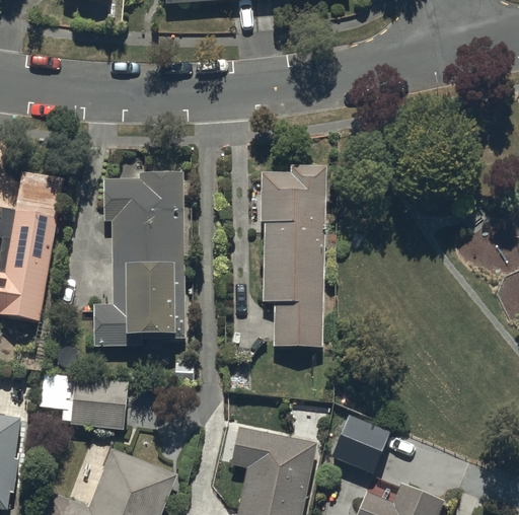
[(321,346),(325,166),(290,165),(290,171),(261,171),(260,221),(264,221),(262,301),(274,301),(273,345),(321,346)]
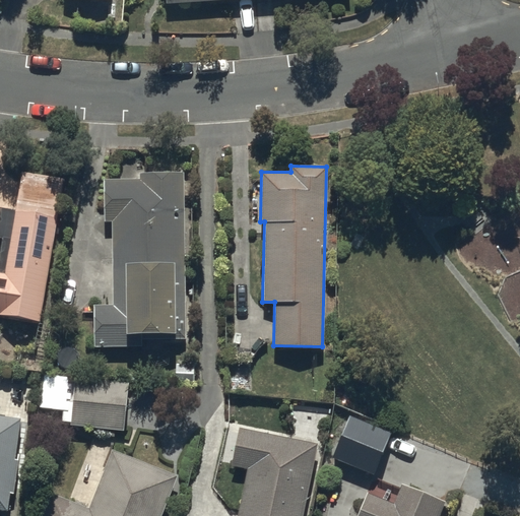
[(65,176),(22,169),(16,207),(0,204),(0,236),(3,237),(0,255),(0,314),(40,321),(65,176)]
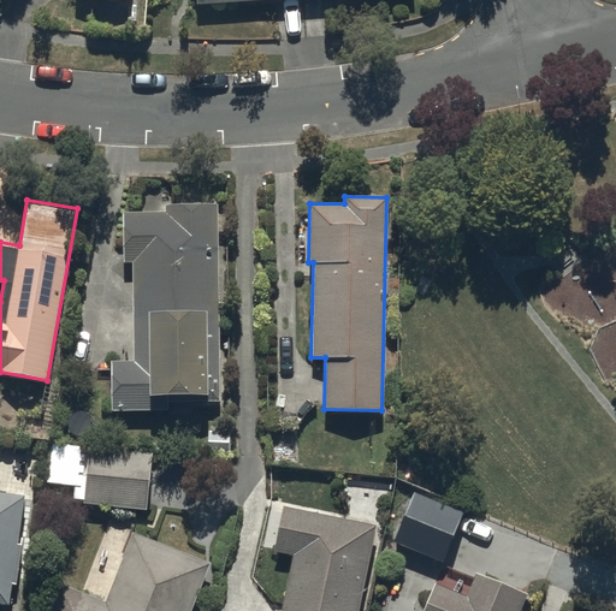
[(164,211),(122,212),(123,261),(131,260),(132,360),(110,360),(111,409),(146,409),(146,399),(218,398),(215,203),(164,205),(164,211)]
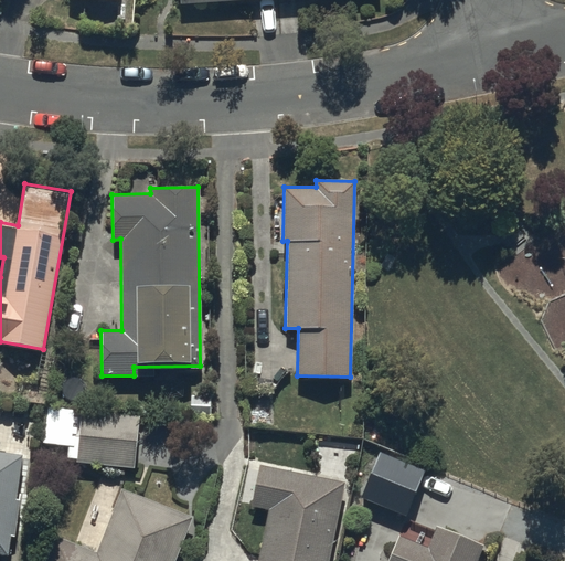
[(137,415),(72,410),(67,462),(132,467),(137,415)]
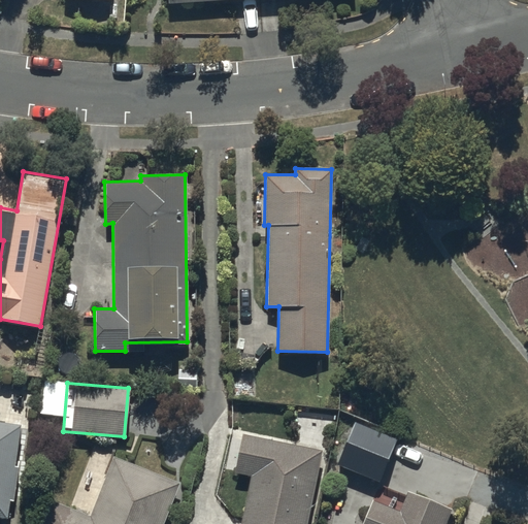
[(0,515),(7,517),(9,499),(12,499),(21,422),(0,419),(0,515)]
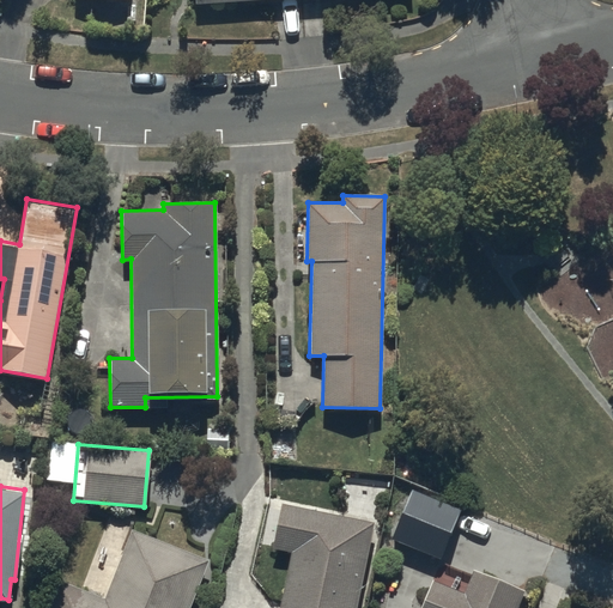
[(354,607),(372,521),(283,503),(280,503),(272,548),(292,553),(281,607),(354,607)]
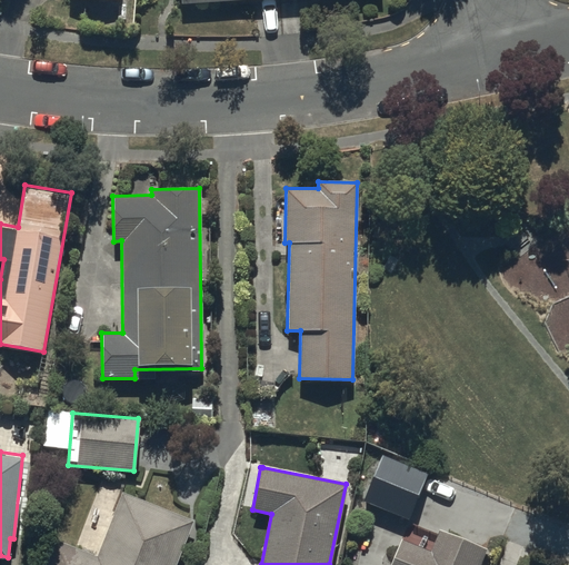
[(176,564),(193,519),(121,492),(98,554),(55,537),(43,564),(176,564)]
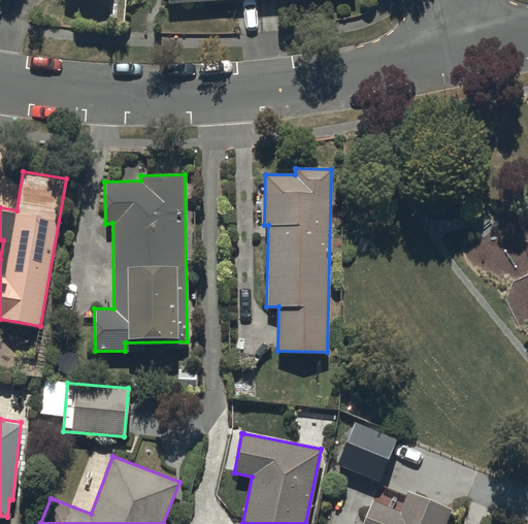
[(443,523),(450,509),(405,491),(403,496),(393,492),(388,506),(371,500),(361,523),(443,523)]
